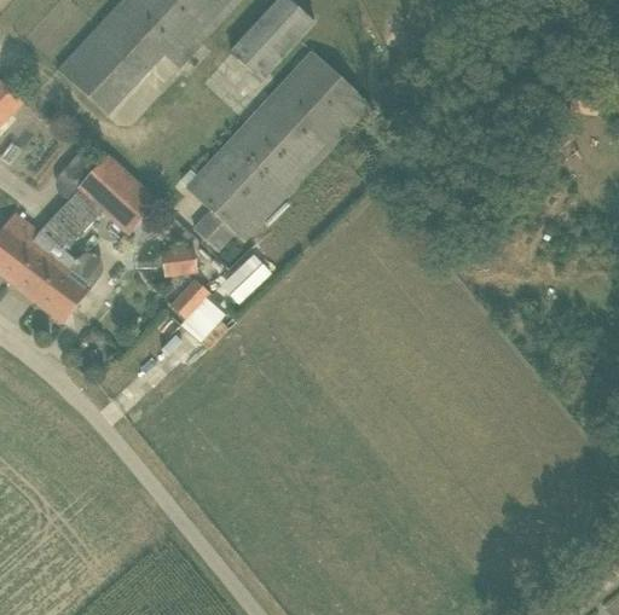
[(125,0),(116,10),(178,67),(239,0),(125,0)]
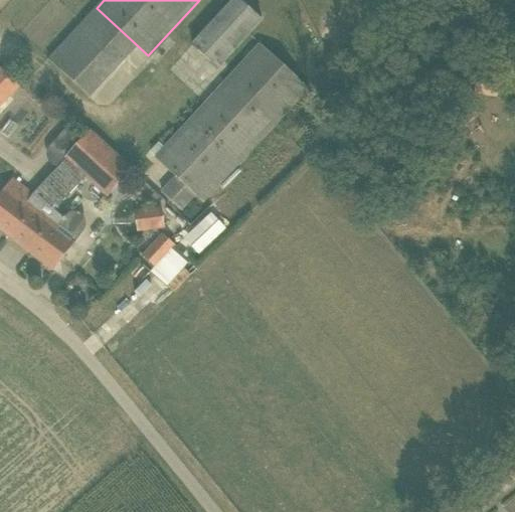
[(230,0),(191,42),(193,44),(218,67),(264,19),(241,0),(230,0)]
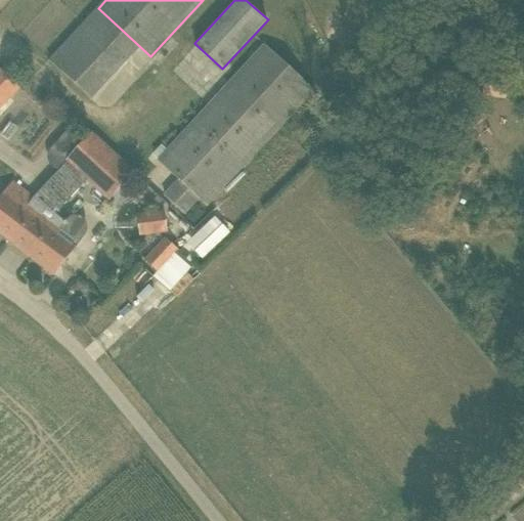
[(105,75),(68,40),(50,59),(88,94),(105,75)]
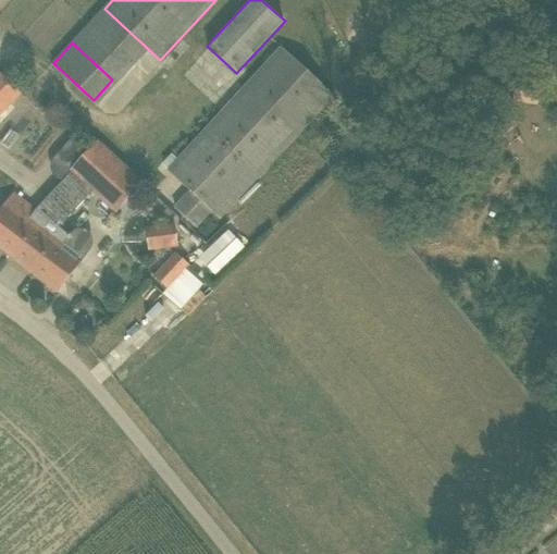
[(169,169),(192,189),(212,209),(221,217),(334,94),(283,46),(169,169)]
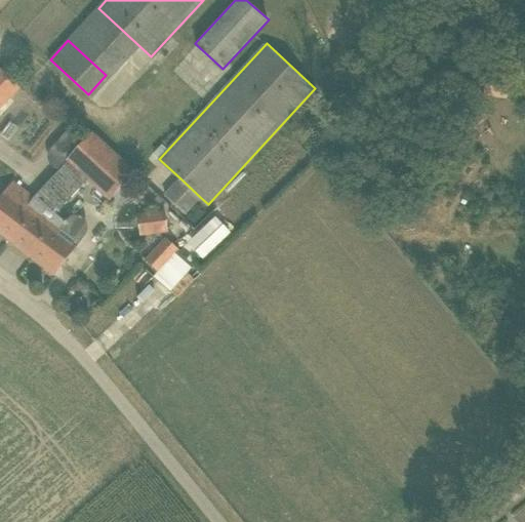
[(0,109),(21,86),(22,86),(0,65),(0,109)]
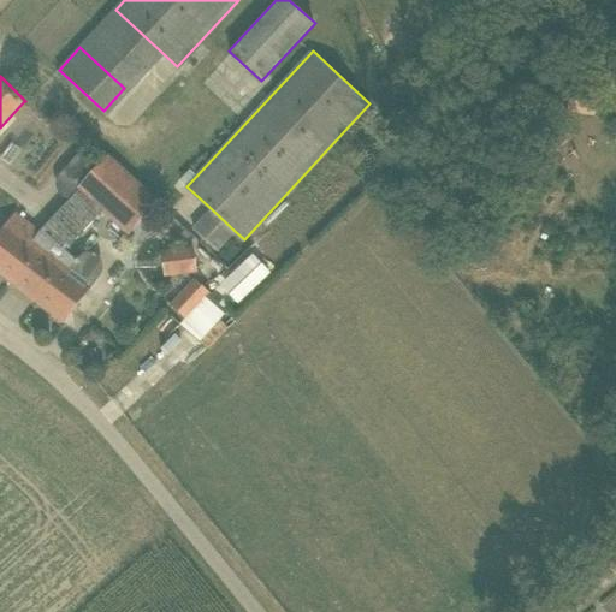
[(76,149),(65,161),(86,179),(96,168),(76,149)]
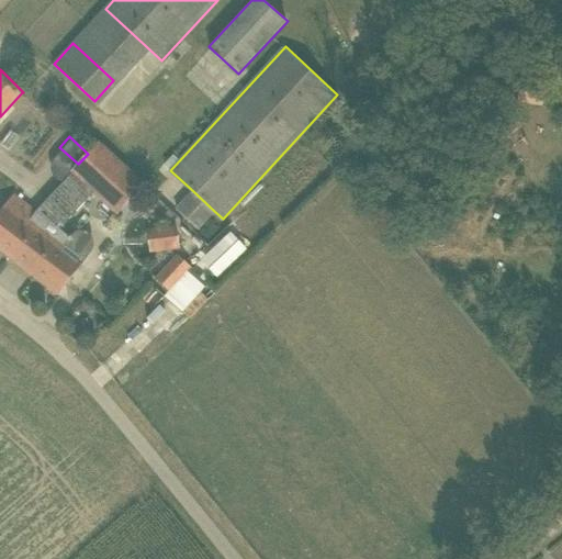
[(145,181),(100,141),(71,171),(116,212),(145,181)]
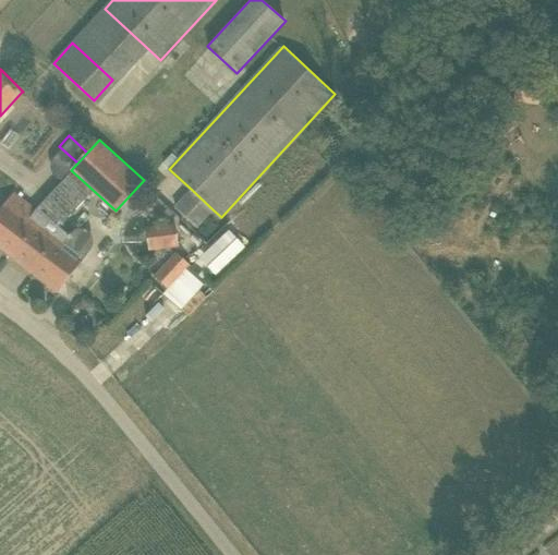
[(176,207),(184,214),(197,226),(213,209),(192,190),(176,207)]
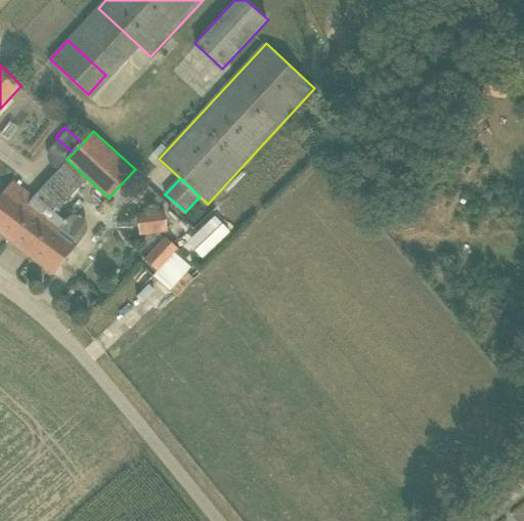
[(0,230),(55,272),(82,236),(86,231),(86,229),(87,227),(86,225),(86,223),(85,222),(84,220),(83,218),(82,217),(80,216),(78,215),(76,215),(74,215),(72,215),(70,215),(69,216),(67,217),(64,220),(14,181),(0,200),(0,230)]
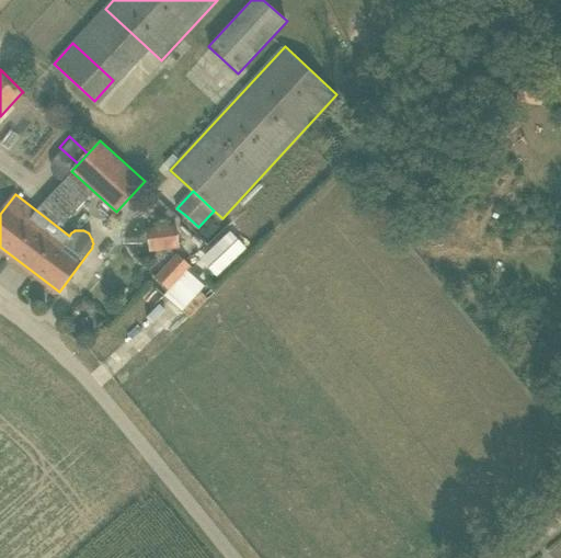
[(176,225),(147,227),(150,250),(179,247),(176,225)]
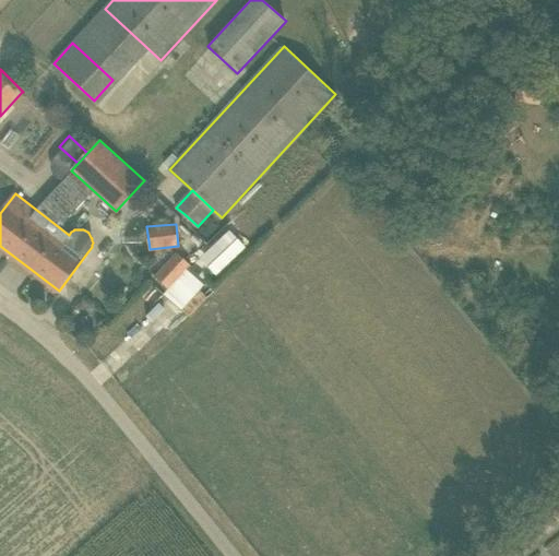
[(169,287),(191,265),(178,253),(157,276),(169,287)]
